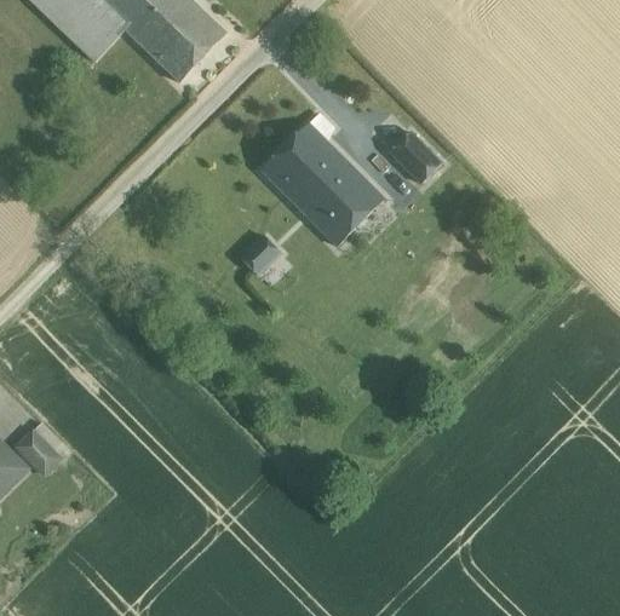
[(33,0),(95,59),(126,28),(153,0),(33,0)]
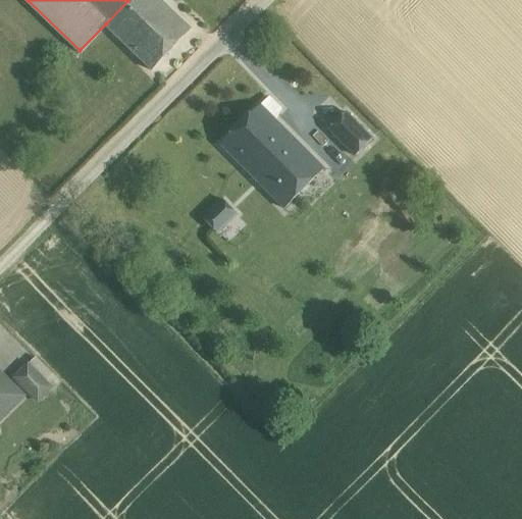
[(128,0),(106,23),(151,68),(190,28),(161,0),(128,0)]
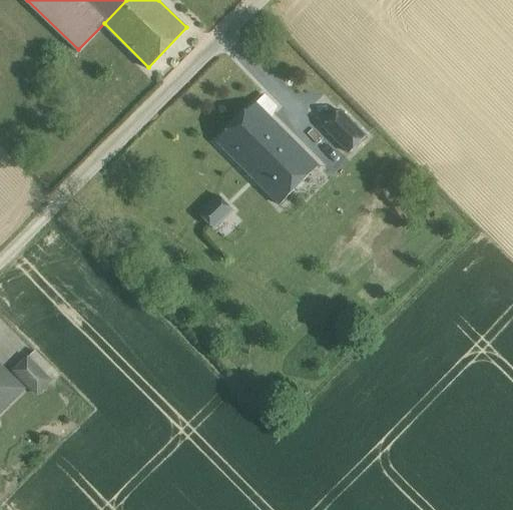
[(284,129),(255,101),(217,140),(244,167),(284,129)]
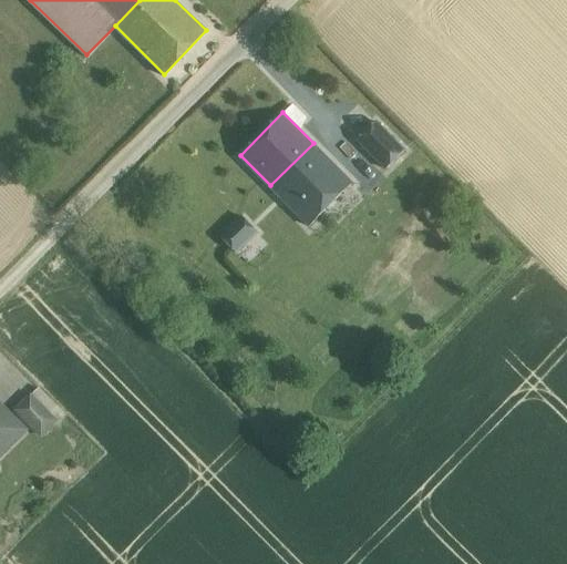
[(404,146),(375,120),(357,139),(385,166),(404,146)]
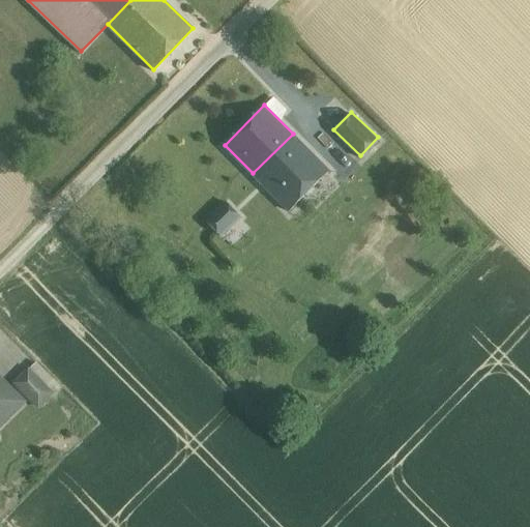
[(293,134),(253,173),(289,209),(329,170),(293,134)]
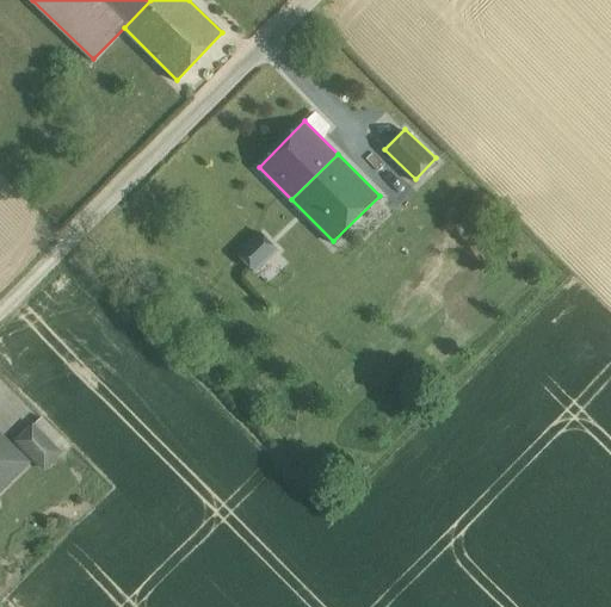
[(259,234),(239,253),(254,268),(275,249),(259,234)]
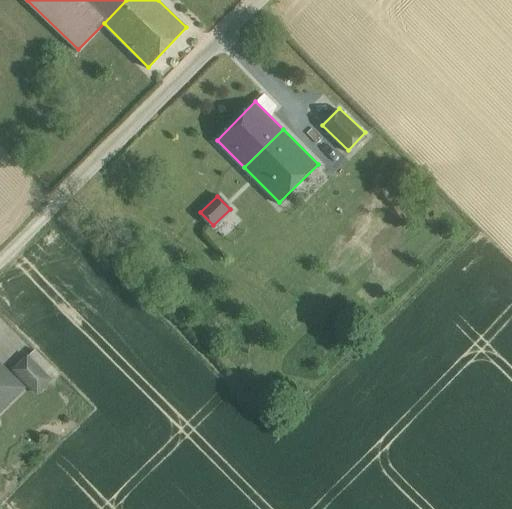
[(52,365),(35,348),(27,355),(44,372),(52,365)]
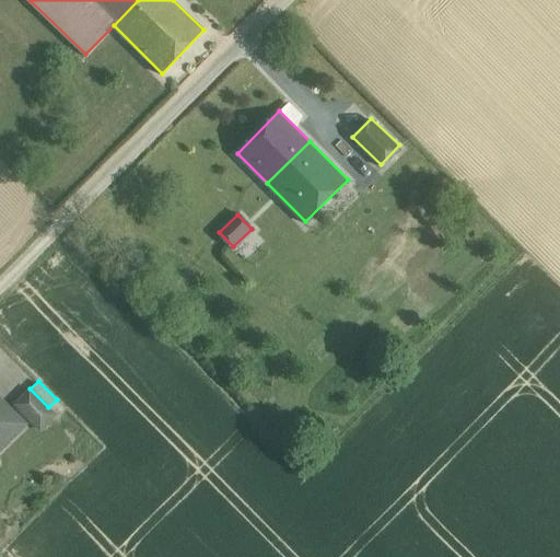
[(30,389),(16,403),(41,427),(55,414),(48,407),(30,389)]
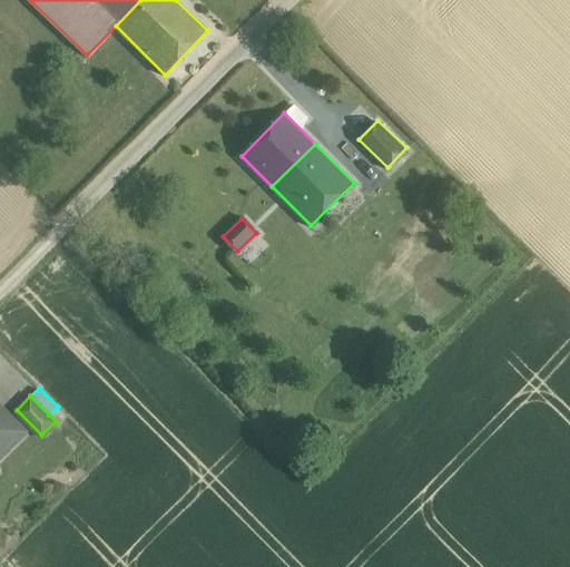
[(0,414),(0,413),(0,453),(23,430),(3,410),(0,414)]
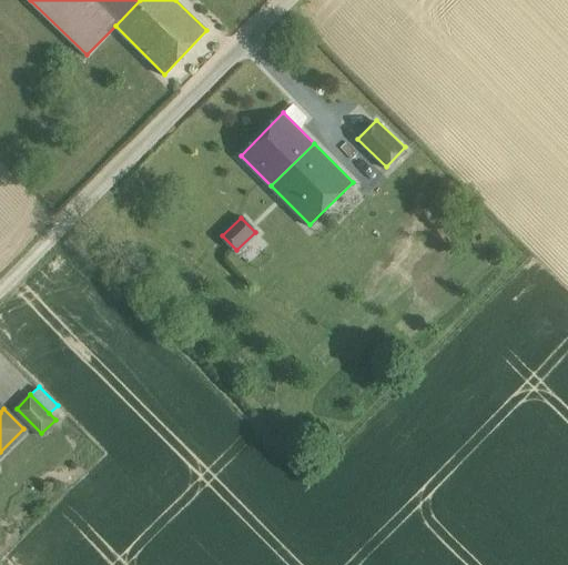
All buildings are outlined.
